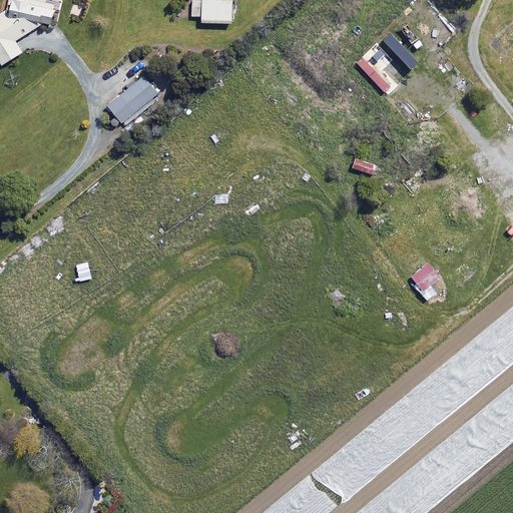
[(54,4),(34,0),(8,0),(6,10),(0,14),(0,59),(1,62),(19,52),(13,41),(43,23),(49,24),(54,4)]
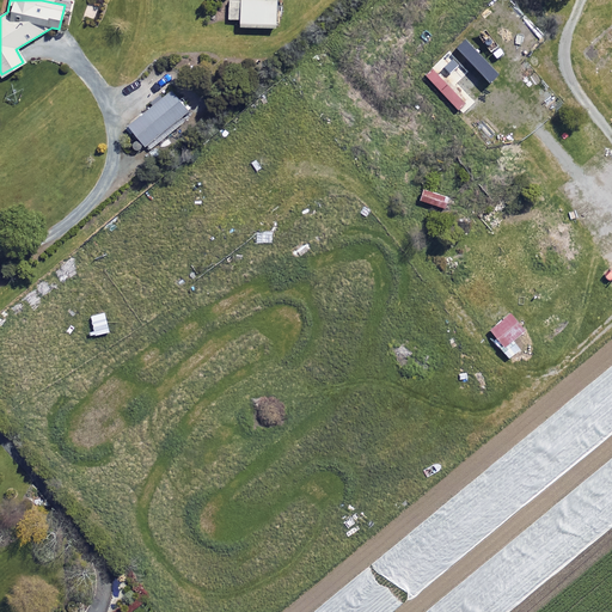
[(275,0),(227,0),(228,19),(239,19),(239,26),(275,26),(275,0)]
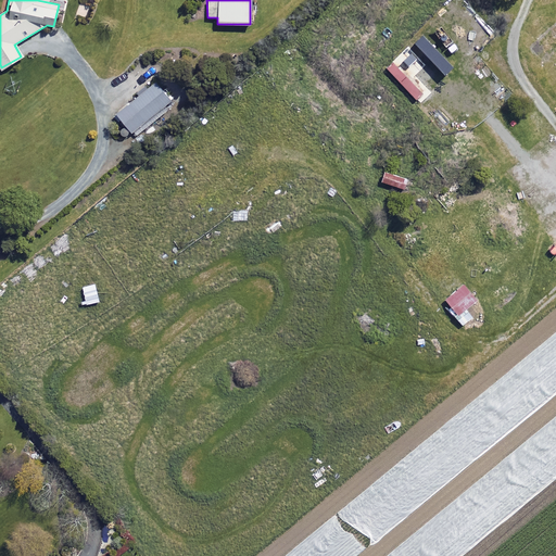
[(264,81),(258,74),(239,89),(244,96),(264,81)]
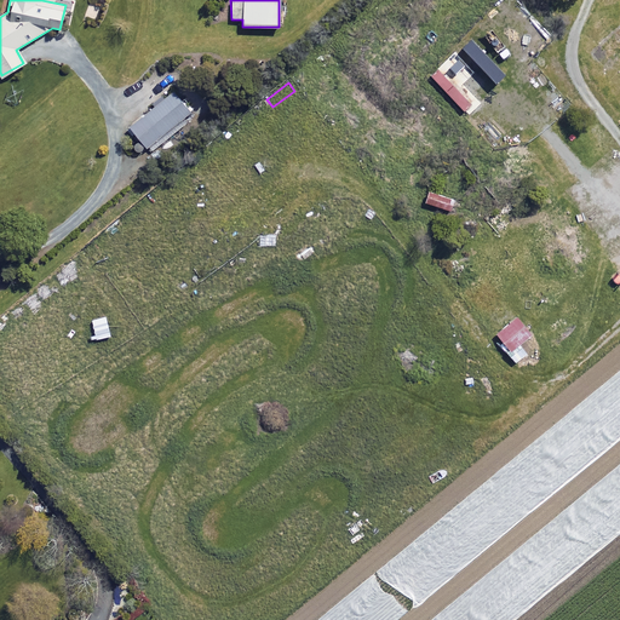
[(190,113),(173,92),(130,127),(150,151),(185,124),(182,119),(190,113)]
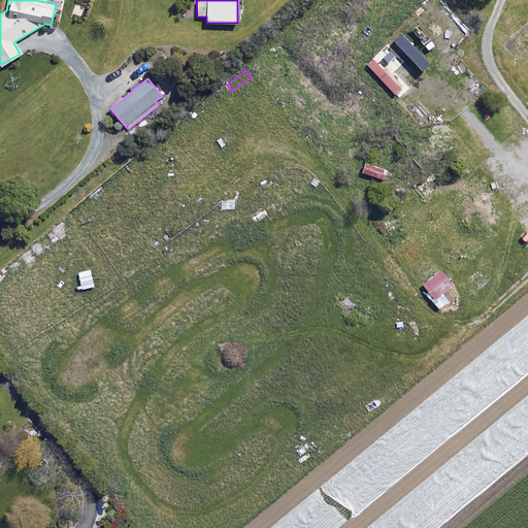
[(367,161),(363,174),(383,180),(387,168),(367,161)]
